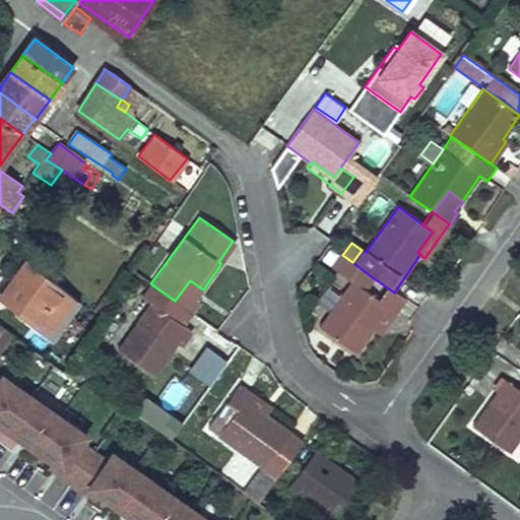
[(332,268),(342,255),(329,246),(320,259),(332,268)]
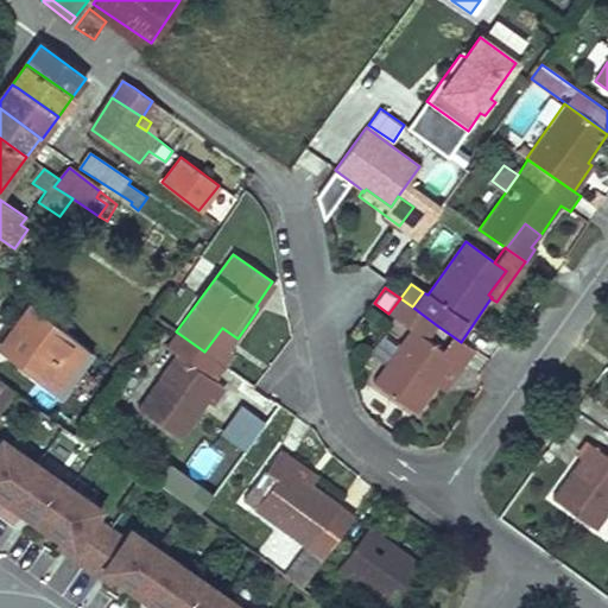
[(412,306),(400,298),(388,314),(412,330),(374,382),(417,413),(436,385),(438,382),(436,381),(453,358),(443,350),(426,340),(437,325),(418,311),(412,306)]
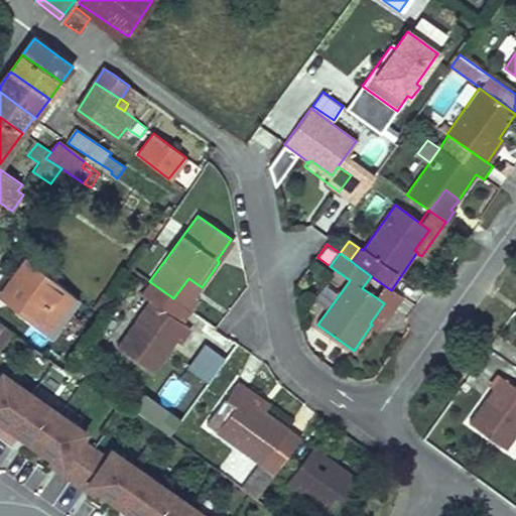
[(0,290),(0,293),(15,304),(48,329),(72,296),(24,258),(0,290)]
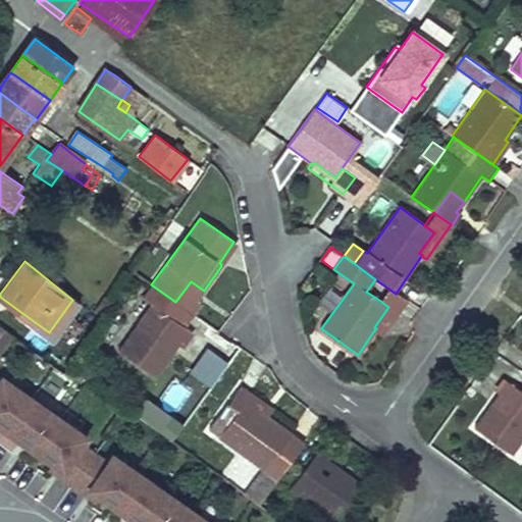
[(191,281),(175,302),(192,314),(199,304),(197,302),(204,291),(191,281)]
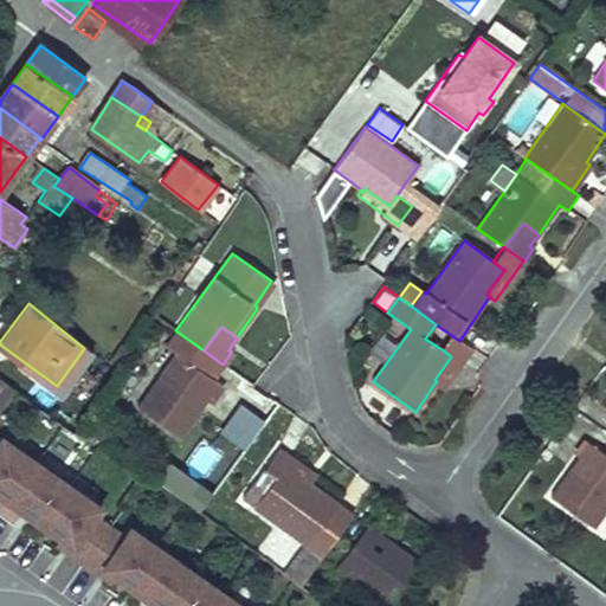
[(175,330),(165,345),(174,352),(135,406),(179,437),(199,408),(184,397),(201,372),(212,380),(223,365),(204,350),(175,330)]
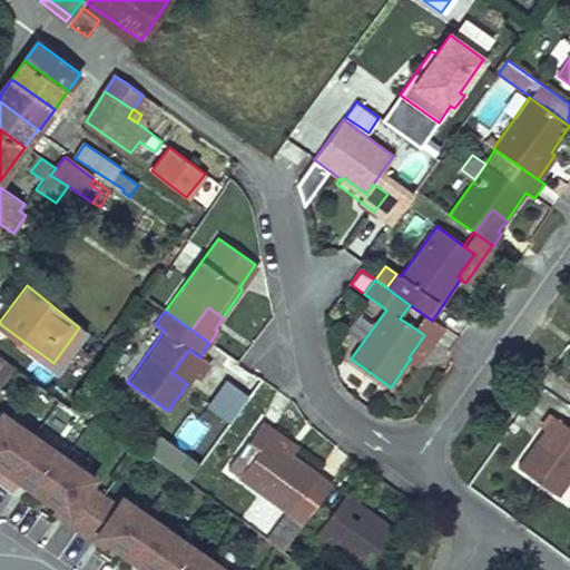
[(411,359),(409,361),(416,366),(443,328),(432,321),(424,315),(415,328),(424,335),(409,357),(411,359)]
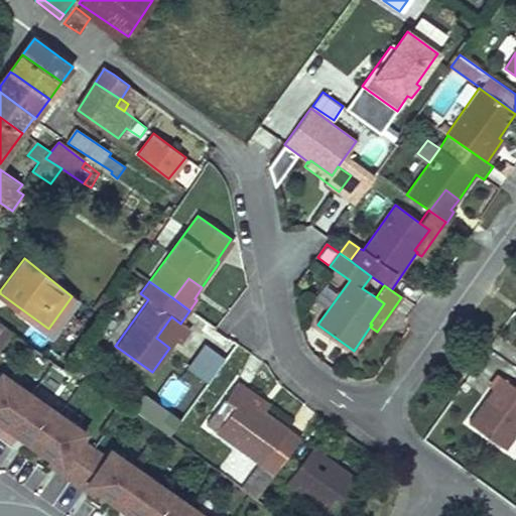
[(48,329),(15,304),(12,309),(49,337),(77,300),(72,296),(48,329)]
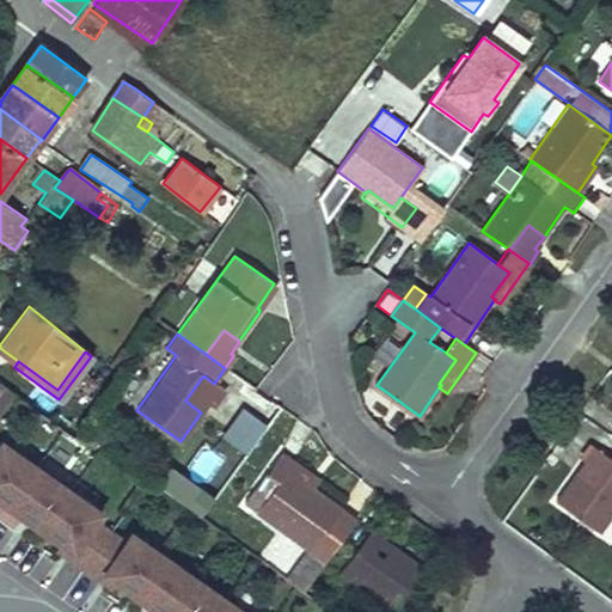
[(185,401),(201,412),(212,398),(216,402),(224,390),(214,384),(203,375),(185,401)]
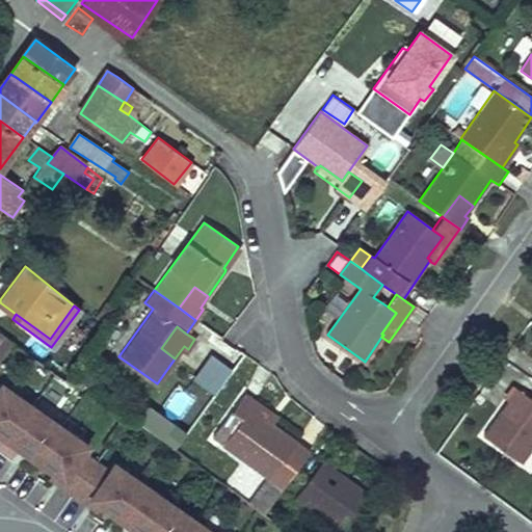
[(0,355),(10,342),(0,335),(0,355)]
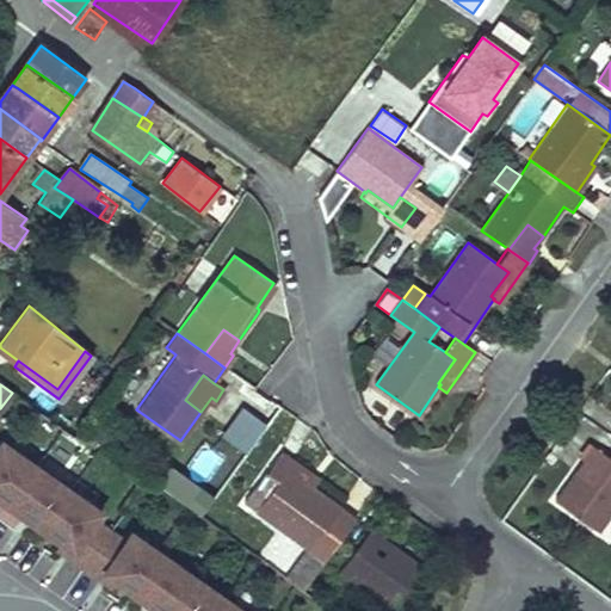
[(244,455),(267,424),(242,406),(220,437),(244,455)]
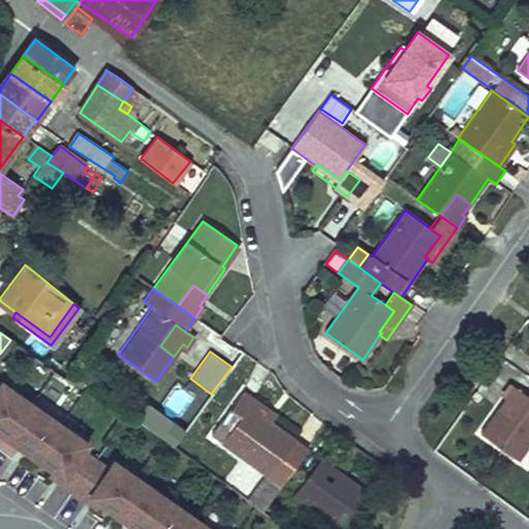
[(88,441),(2,380),(0,382),(0,448),(12,458),(21,445),(63,475),(60,479),(87,499),(91,494),(133,524),(129,528),(213,528),(114,459),(107,468),(83,450),(88,441)]
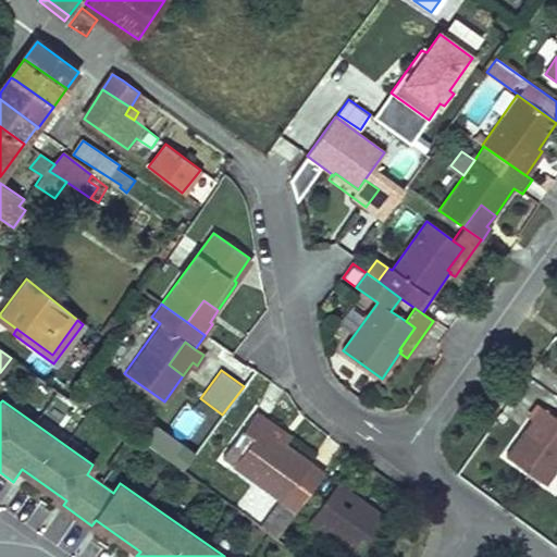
[(532,419),(523,430),(539,441),(555,418),(536,405),(529,416),(532,419)]
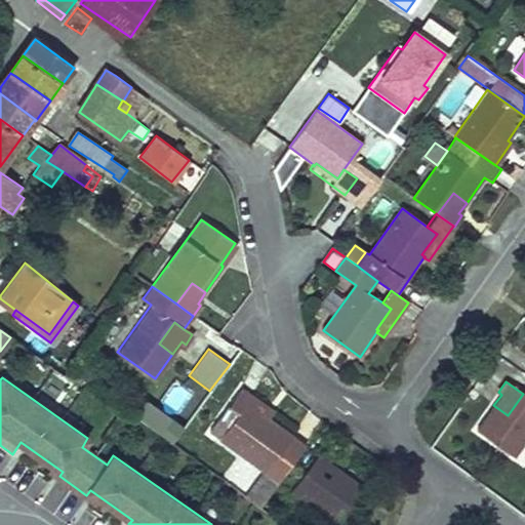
[(508,415),(493,405),(476,430),(514,456),(524,440),(524,390),(523,394),(508,415)]
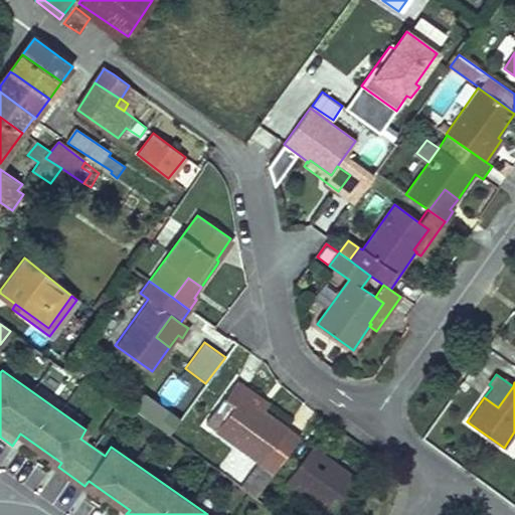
[(237,384),(225,399),(234,406),(241,397),(262,411),(264,409),(265,411),(268,406),(237,384)]
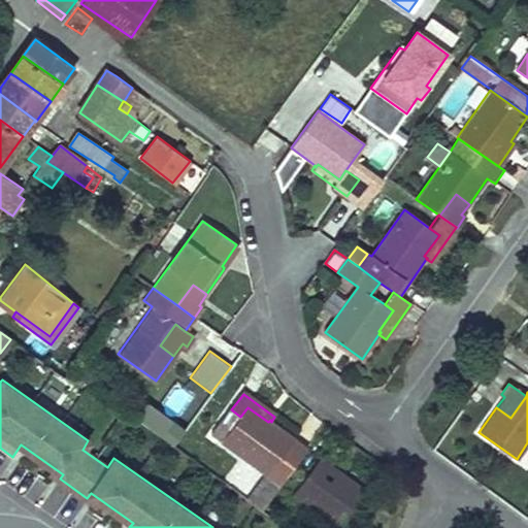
[(174,446),(186,429),(147,403),(136,420),(174,446)]
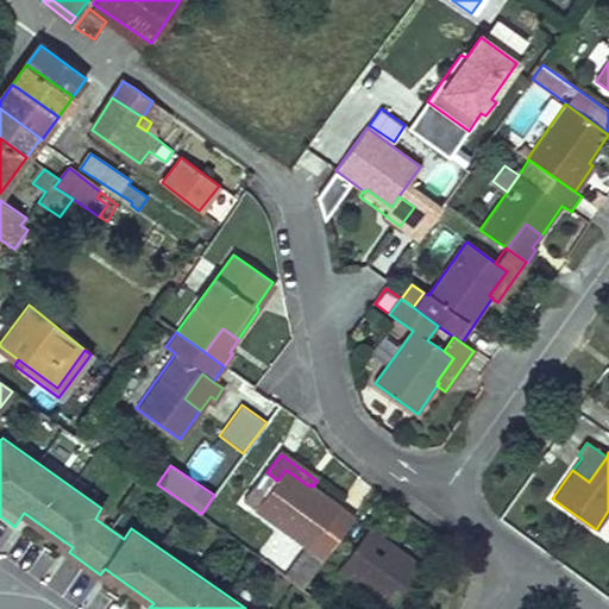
[(277,481),(267,472),(245,502),(256,509),(255,510),(308,548),(286,578),(301,590),(324,559),(355,516),(313,487),(312,484),(309,487),(286,470),(277,481)]
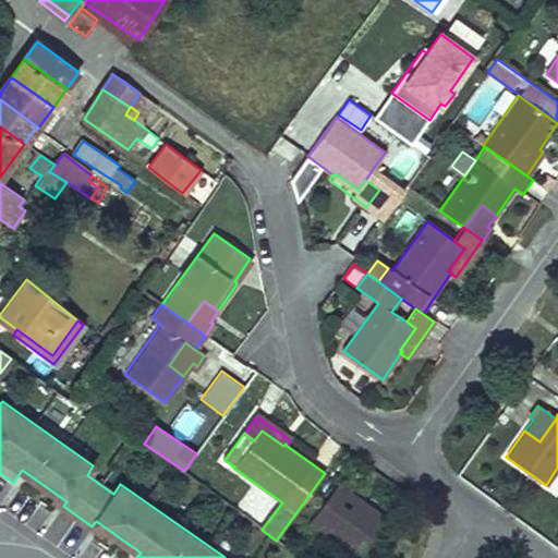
[(341,481),(329,498),(350,513),(361,499),(350,492),(352,488),(341,481)]
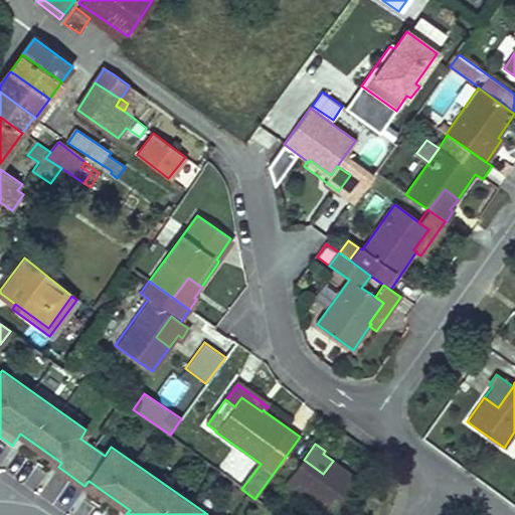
[(323,474),(304,460),(287,483),(330,514),(331,514),(358,479),(333,461),(323,474)]
